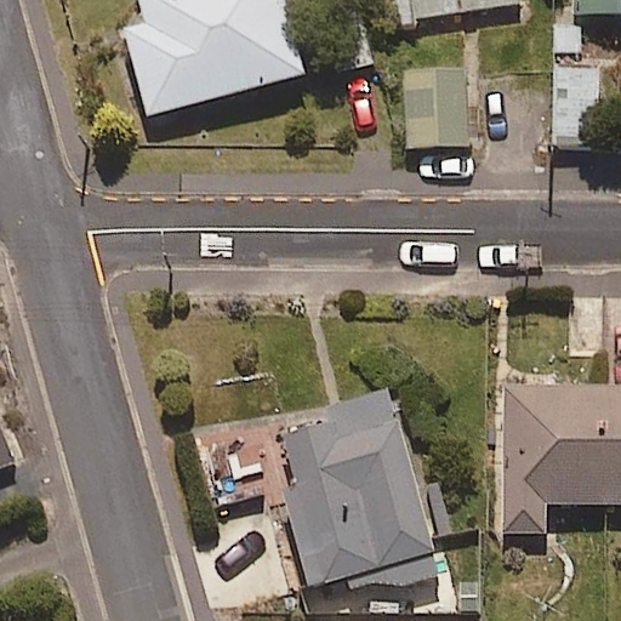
[(149,117),(305,75),(284,0),(141,0),(148,26),(126,32),(149,117)]
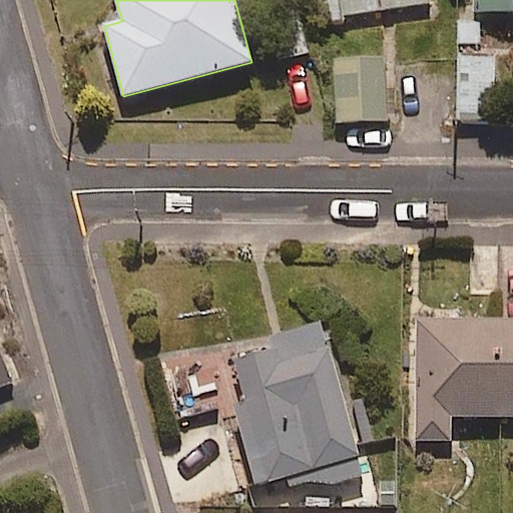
[(431,0),(344,0),(346,16),(432,4),(431,0)]
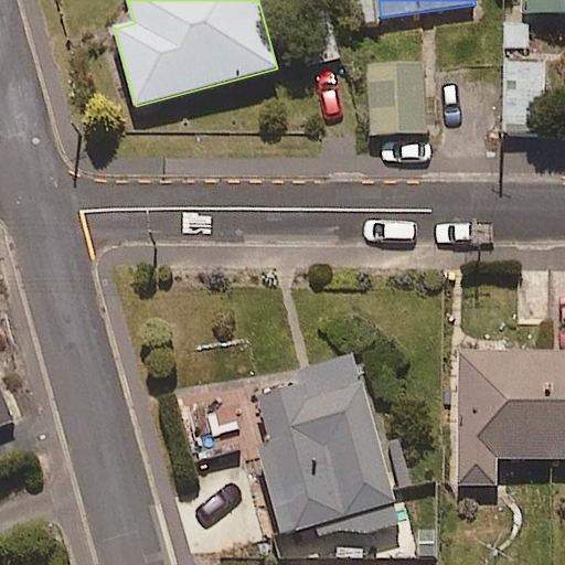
[(564,0),(524,0),(525,18),(564,17),(564,0)]
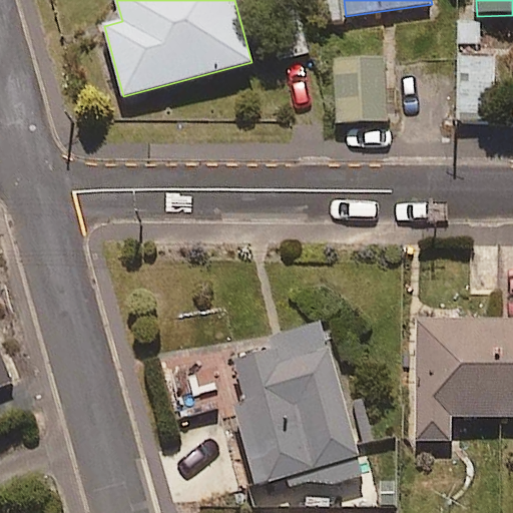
[(498,121),(498,58),(459,59),(459,121),(498,121)]
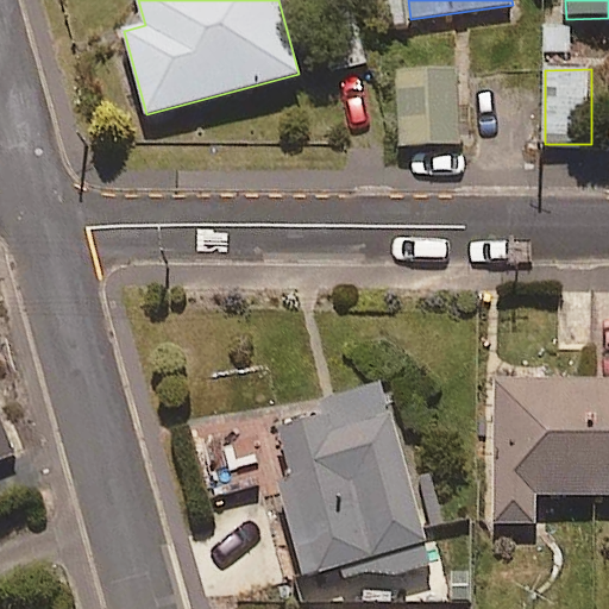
[(459,145),(457,71),(397,73),(400,146),(459,145)]
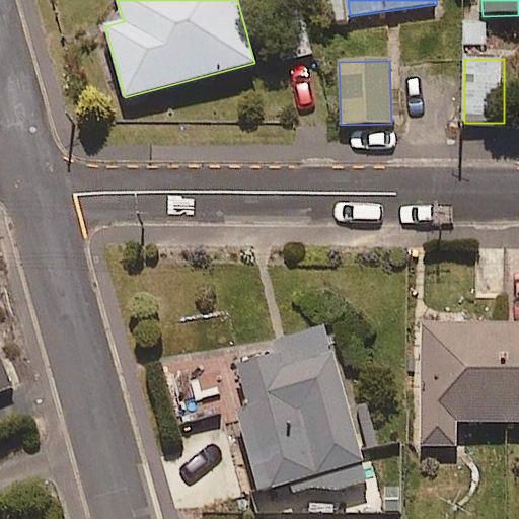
[(518,423),(518,324),(420,325),(420,448),(457,448),(457,424),(518,423)]
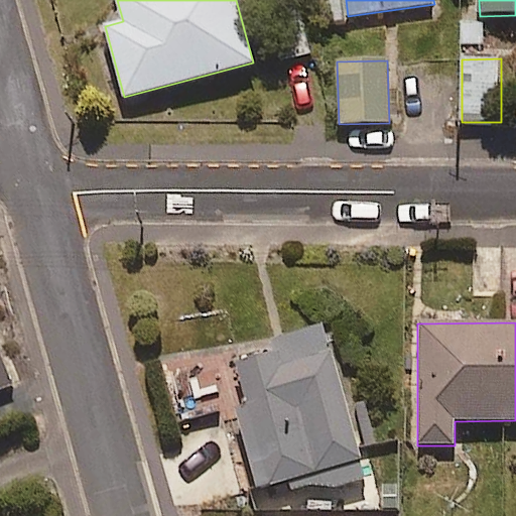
[(234,406),(254,489),(288,481),(290,490),(365,481),(329,328),(277,340),(280,353),(238,363),(247,403),(234,406)]
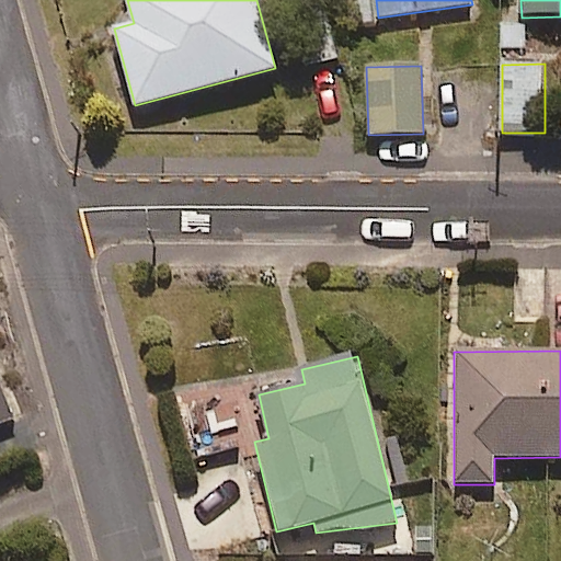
[(0,424),(12,420),(0,389),(0,424)]
